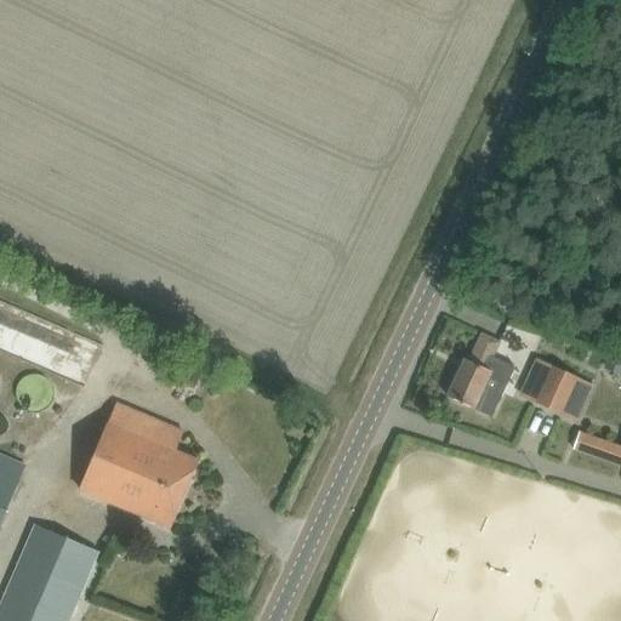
[(468,406),(473,409),(490,417),(514,366),(493,357),(500,343),(497,342),(495,341),(482,335),(468,362),(465,359),(446,397),(468,406)]
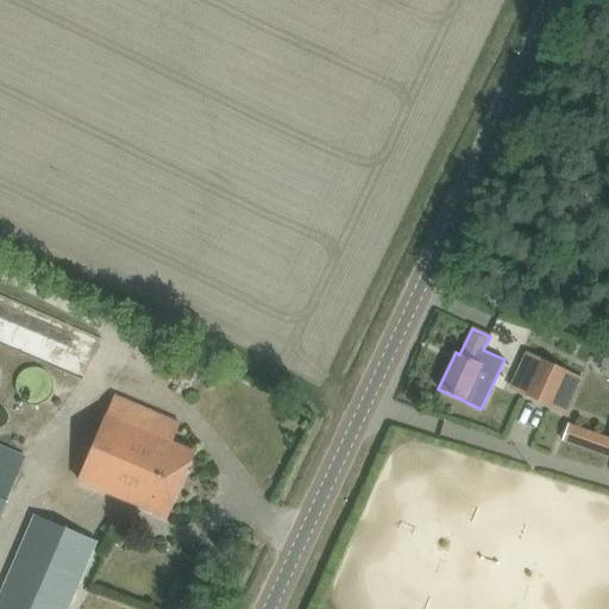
[(608,353),(600,350),(594,362),(607,368),(608,363),(608,353)]
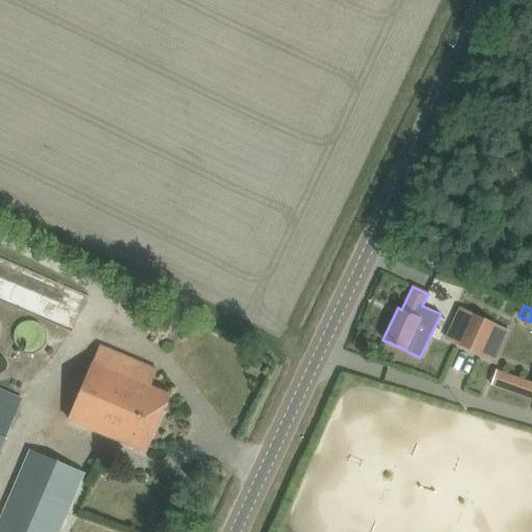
[(508,330),(457,307),(444,338),(495,363),(508,330)]
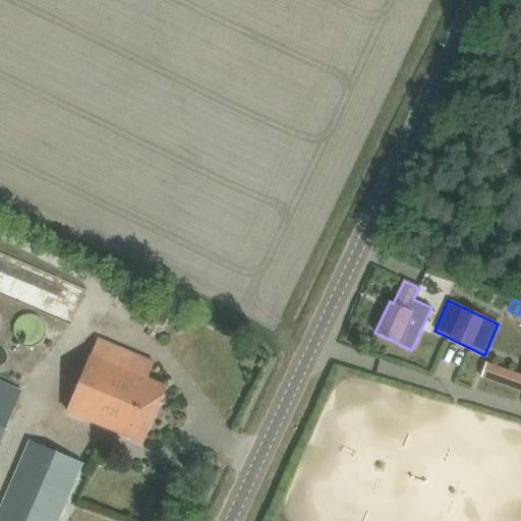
[(0,365),(47,384),(63,342),(0,317),(0,365)]
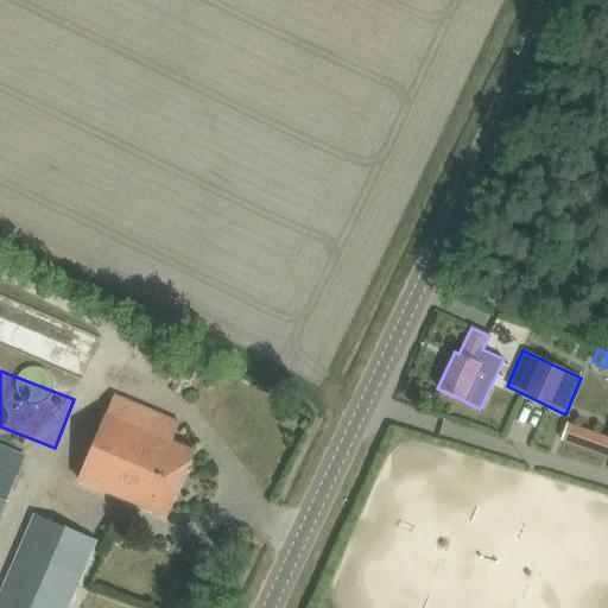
[(78,480),(145,508),(166,517),(194,451),(171,442),(179,424),(157,415),(114,396),(78,480)]
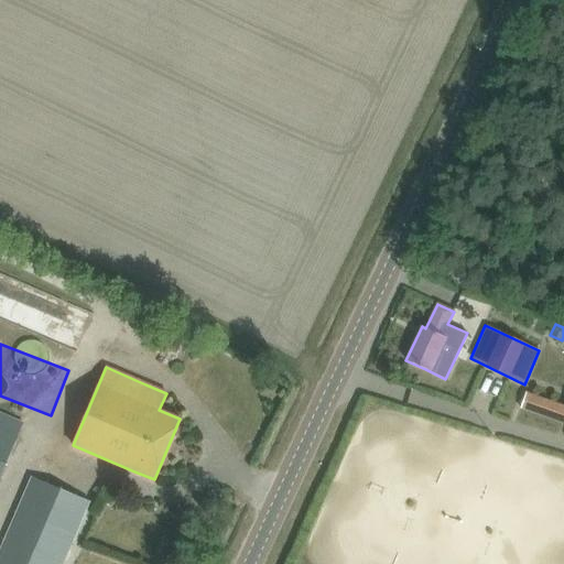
[(563,422),(563,405),(525,392),(520,408),(563,422)]
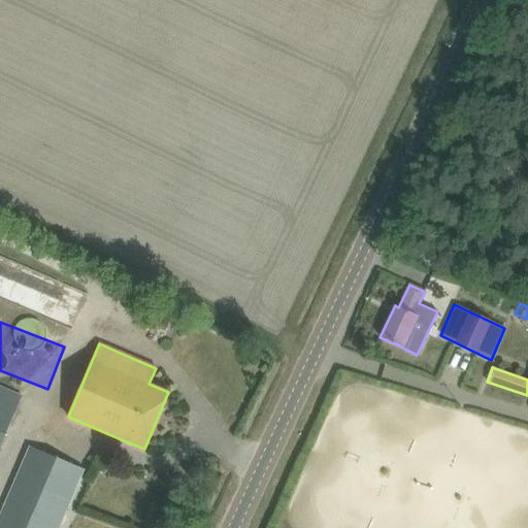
[(0,386),(0,444),(22,395),(0,386)]
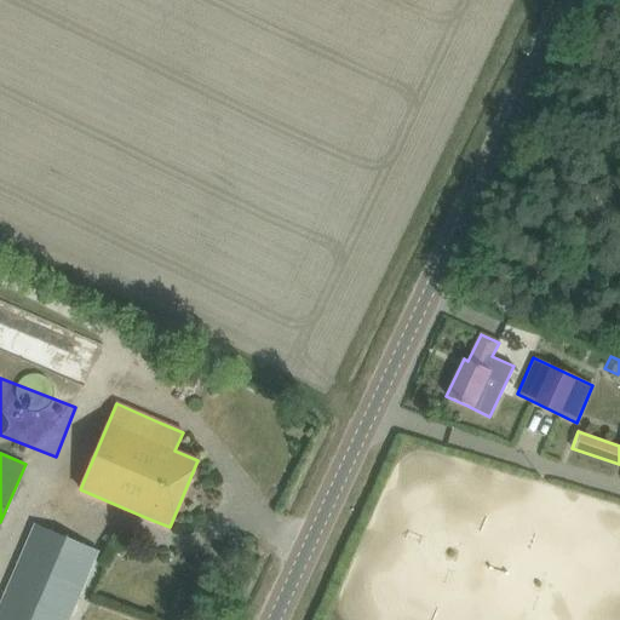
[(35,524),(0,606),(0,619),(68,619),(98,551),(35,524)]
